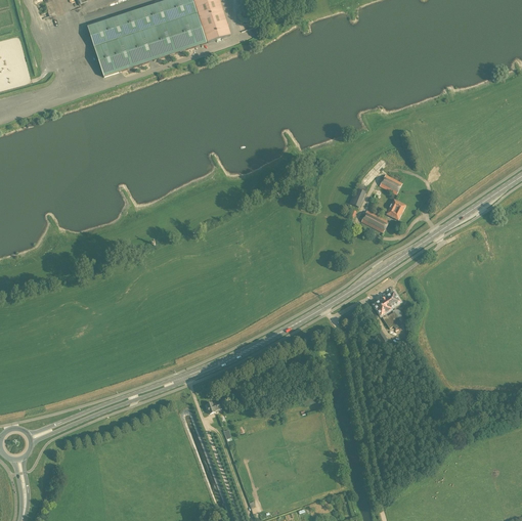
[(206,42),(198,17),(199,17),(207,41),(229,34),(218,0),(164,0),(86,26),(102,75),(206,42)]
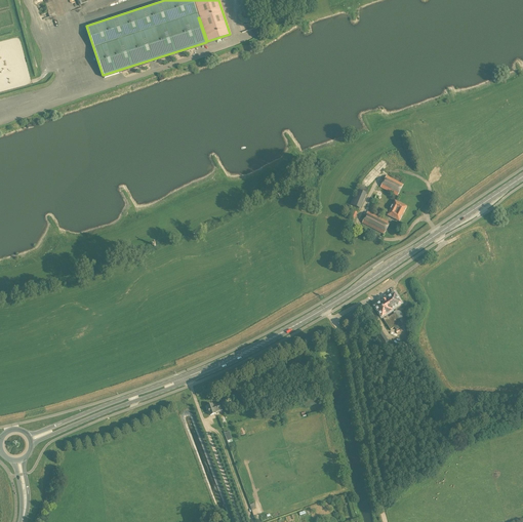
[(240,0),(242,4),(237,6),(237,13),(237,15),(243,14),(242,12),(244,12),(243,8),(247,7),(247,3),(249,2),(248,0),(240,0)]
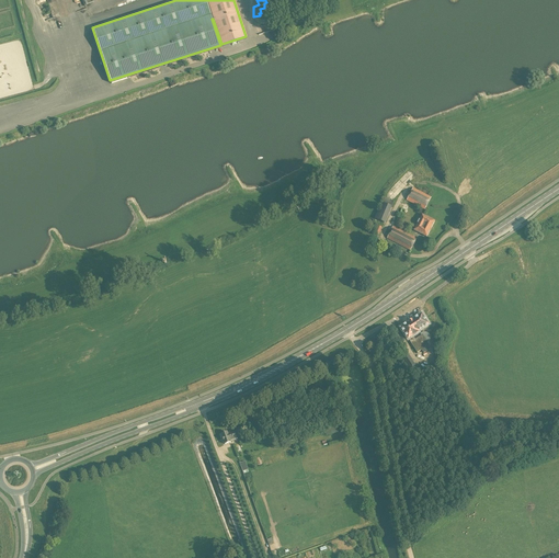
[(423,207),(430,194),(411,185),(405,197),(423,207)]
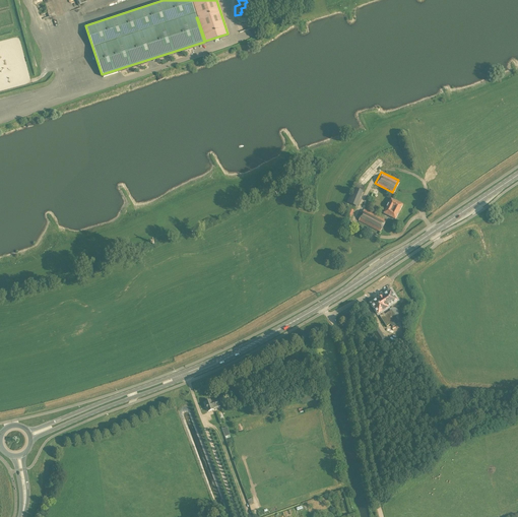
[(354,204),(363,184),(353,180),(351,185),(345,200),(354,204)]
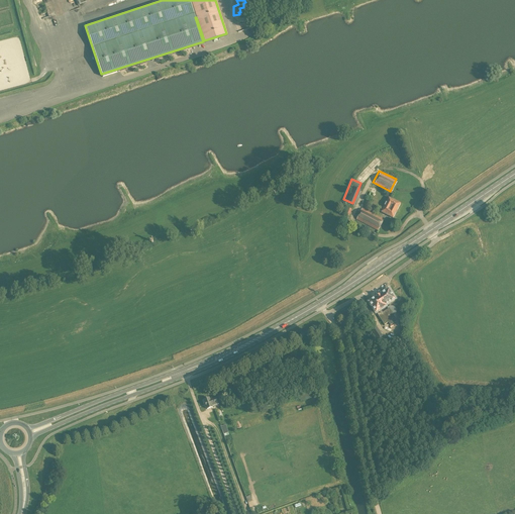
[(392,216),(399,201),(388,195),(380,209),(392,216)]
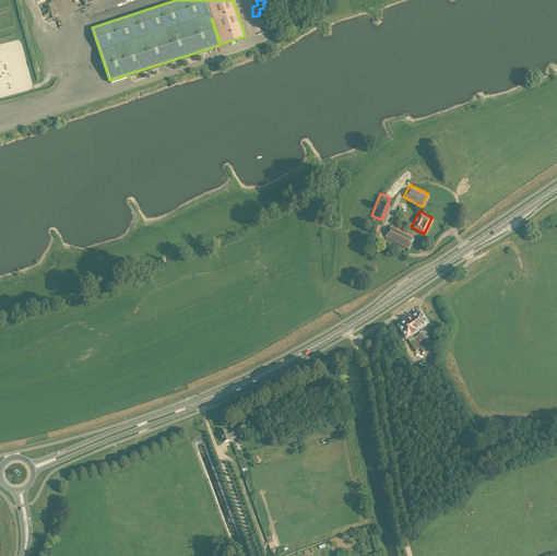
[(413,235),(399,227),(401,224),(396,223),(395,225),(390,223),(383,235),(407,247),(413,235)]
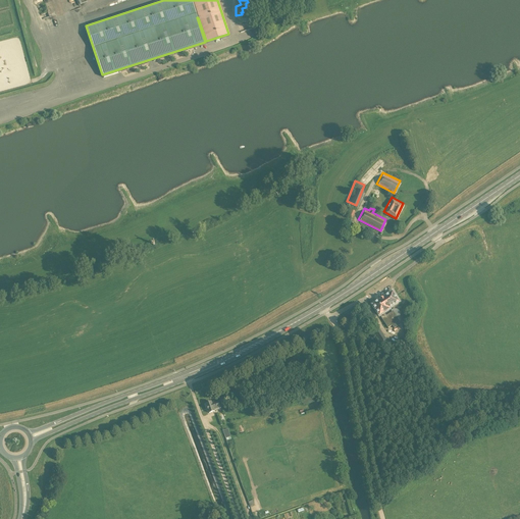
[(391,289),(370,302),(377,313),(386,325),(391,322),(393,325),(399,321),(396,316),(397,315),(398,314),(398,313),(398,312),(398,311),(398,310),(398,309),(397,308),(396,307),(395,307),(394,306),(393,306),(392,306),(391,306),(390,307),(388,307),(387,306),(388,306),(387,305),(397,299),(391,289)]
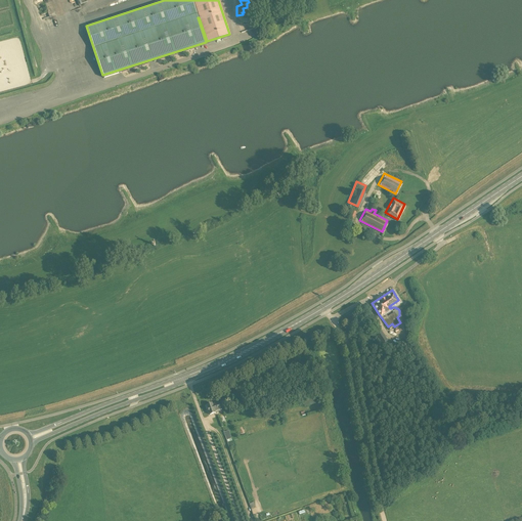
[(380,342),(386,338),(379,328),(374,331),(380,342)]
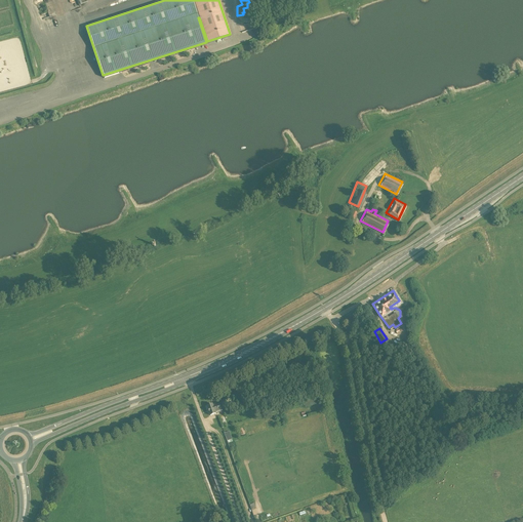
[(205,403),(208,412),(213,410),(213,409),(219,407),(217,400),(211,402),(210,401),(205,403)]
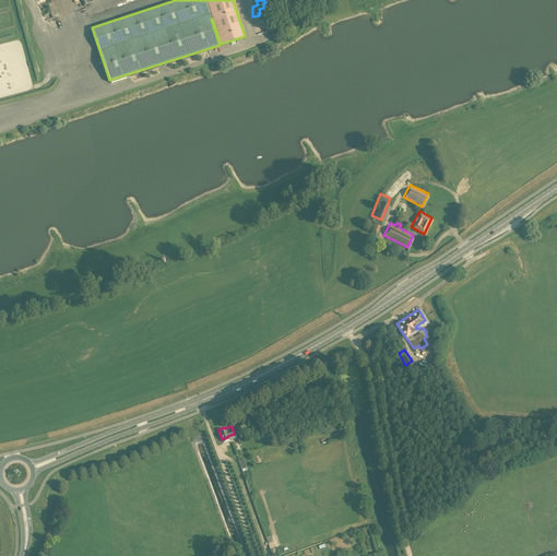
[(246,468),(243,457),(237,458),(240,469),(246,468)]
